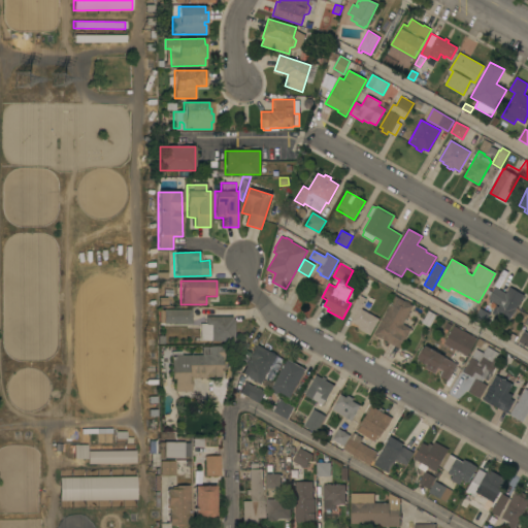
[(506,293),(509,287),(524,295),(508,322),(492,312),(496,305),(498,307),(499,305),(488,299),(495,287),(506,293)]
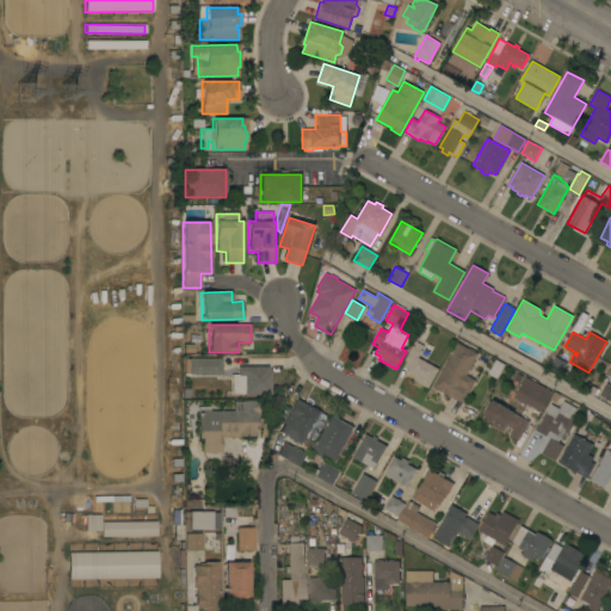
[(427,388),(405,375),(411,364),(405,360),(412,346),(414,347),(417,343),(423,346),(420,350),(421,351),(426,343),(434,346),(425,362),(438,369),(427,388)]
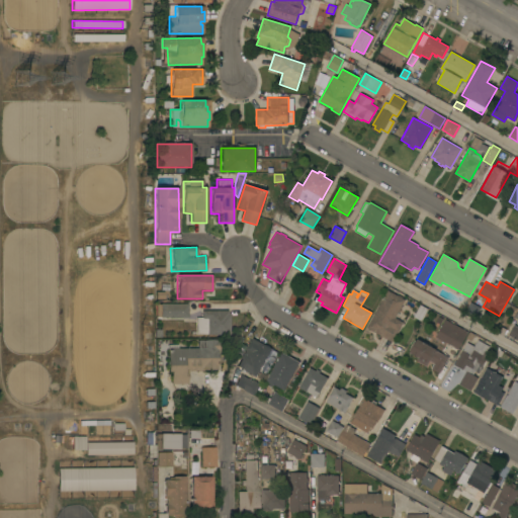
[(387,290),(405,300),(395,318),(403,323),(392,342),(366,328),(387,290)]
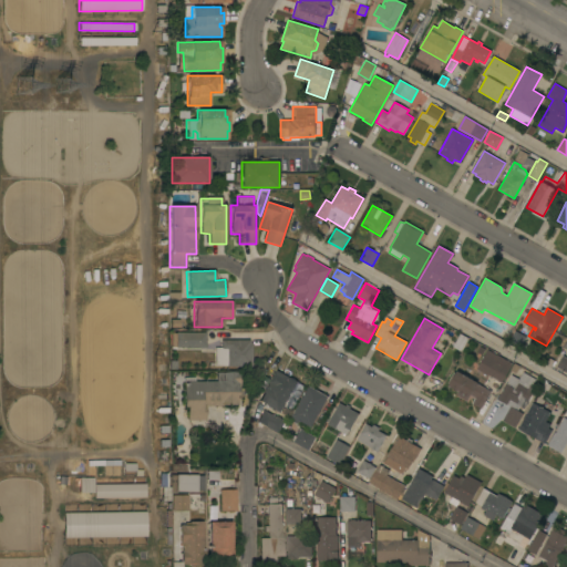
[(206,348),(176,348),(176,332),(205,332),(206,348)]
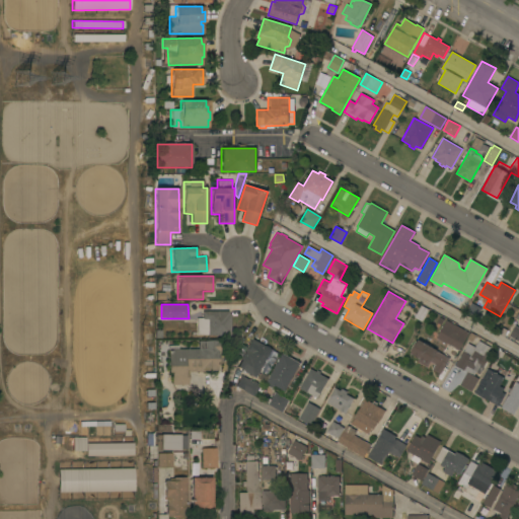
[(415,317),(422,305),(429,309),(423,321),(415,317)]
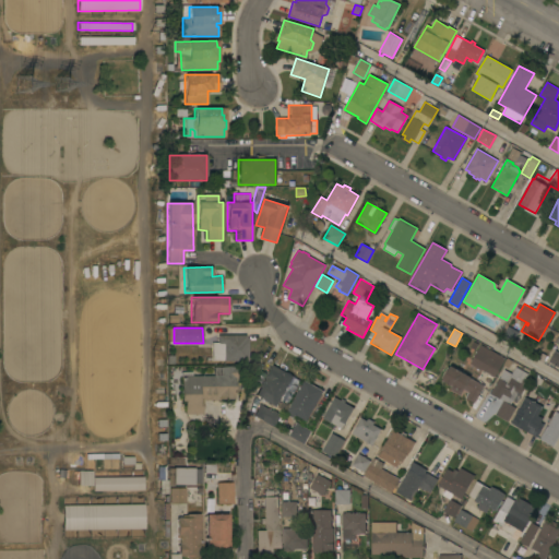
[(224,361),(224,360),(212,360),(212,343),(217,343),(217,335),(246,335),(246,339),(248,339),(248,361),(224,361)]
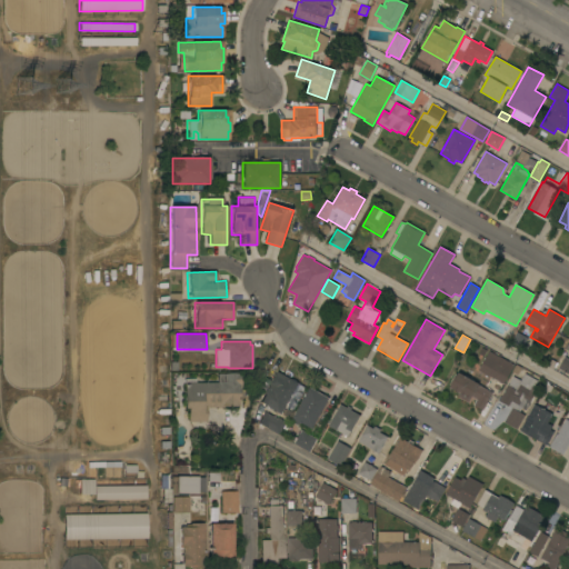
[(568,372),(559,368),(565,357),(568,359),(568,351),(568,349),(568,372)]
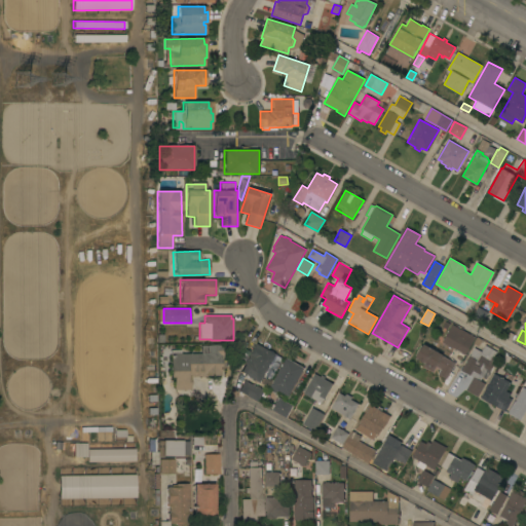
[(475,337),(465,354),(451,346),(451,347),(442,342),(452,325),(475,337)]
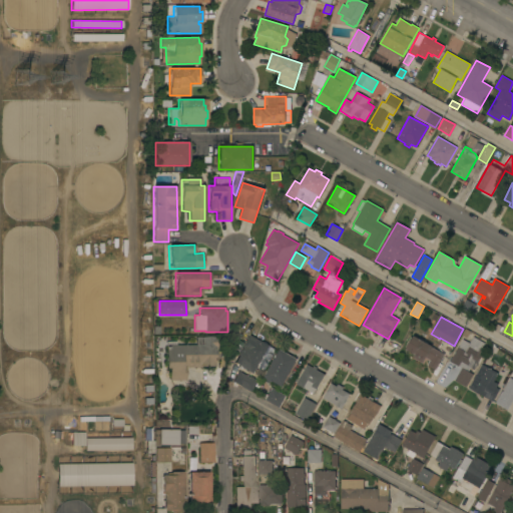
[(248,370),(248,371),(245,370),(245,369),(234,363),(239,355),(237,354),(240,349),(242,350),(248,339),(250,335),(269,346),(252,373),(248,370)]
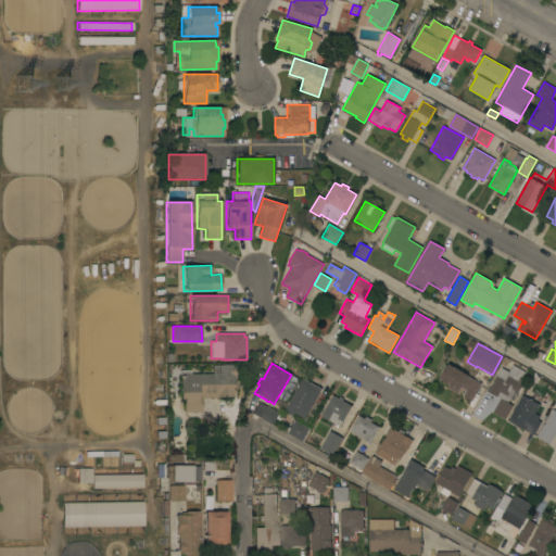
[(463,395),(466,390),(462,388),(458,393),(449,388),(451,384),(439,377),(446,363),(468,375),(467,376),(481,383),(471,401),(463,395)]
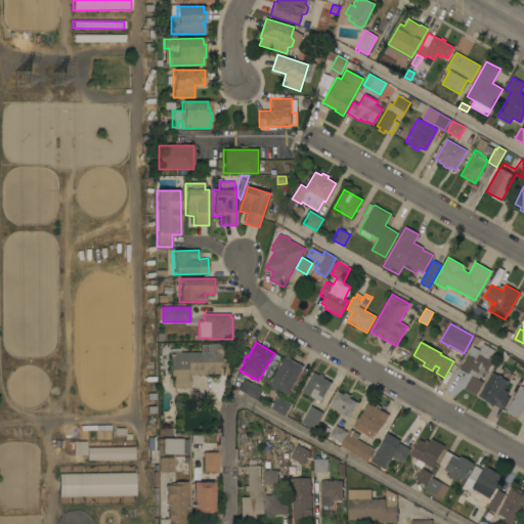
[(200,344),(225,344),(225,355),(220,355),(220,374),(206,374),(206,375),(189,376),(189,388),(173,389),(173,376),(170,376),(169,349),(180,348),(180,352),(200,352),(200,344)]
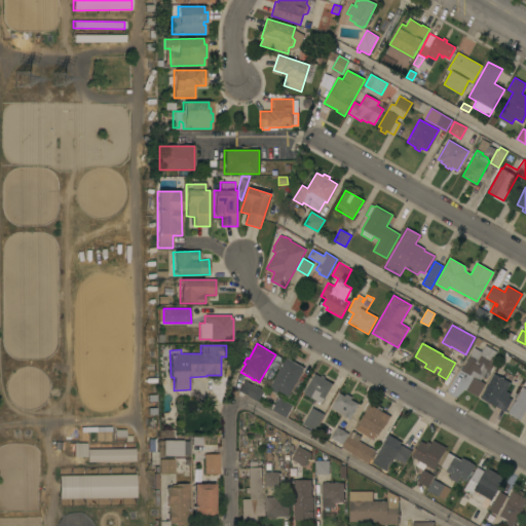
[(474,348),(481,352),(485,345),(493,349),(491,352),(493,354),(491,358),(496,361),(486,379),(482,377),(480,381),(485,383),(478,397),(466,390),(474,377),(461,371),(474,348)]
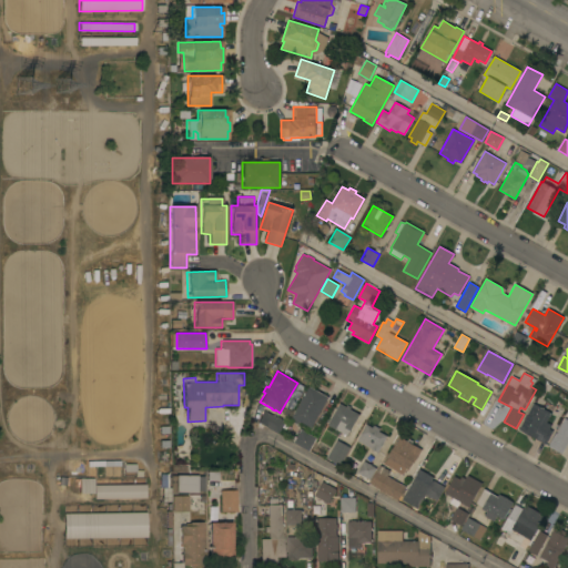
[(301,422),(300,424),(291,418),(310,387),(328,397),(311,428),(301,422)]
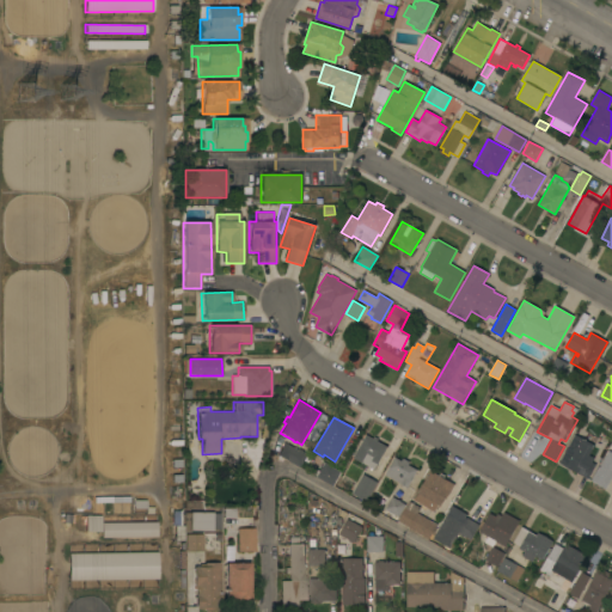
[(366,435),(373,439),(374,436),(378,439),(377,440),(387,447),(377,464),(374,470),(353,458),(366,435)]
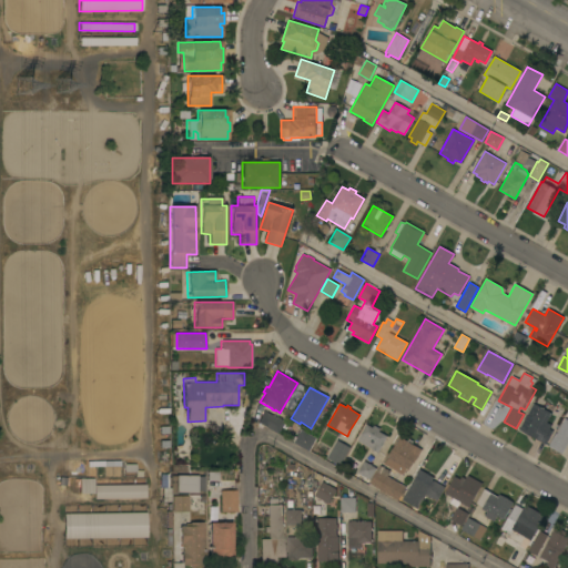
[(534,404),(551,414),(546,423),(551,425),(549,429),(553,432),(546,444),(519,429),(534,404)]
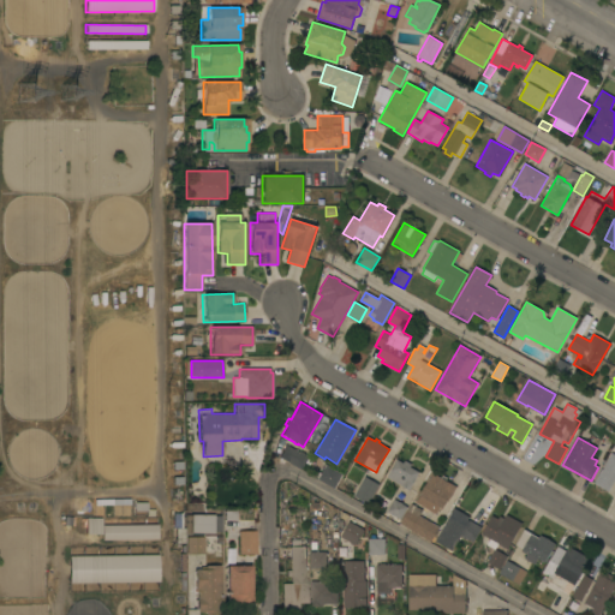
[(279,458),(286,445),(299,452),(299,451),(304,453),(304,454),(309,458),(302,470),(279,458)]
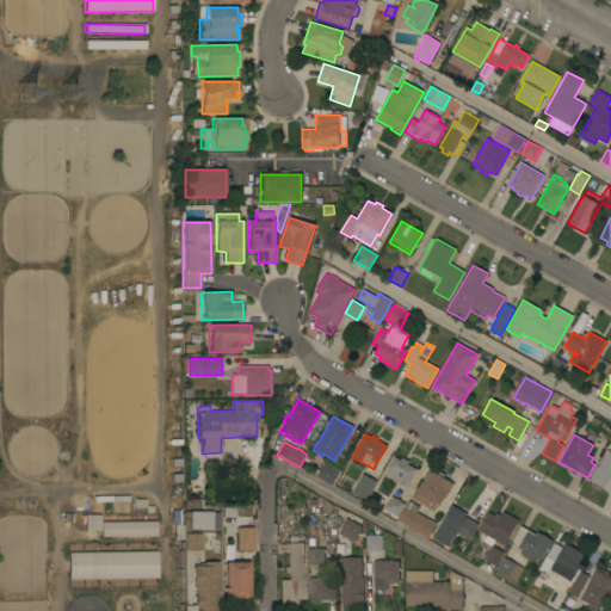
[(610,451),(610,476),(605,488),(590,480),(597,466),(599,467),(608,450),(610,451)]
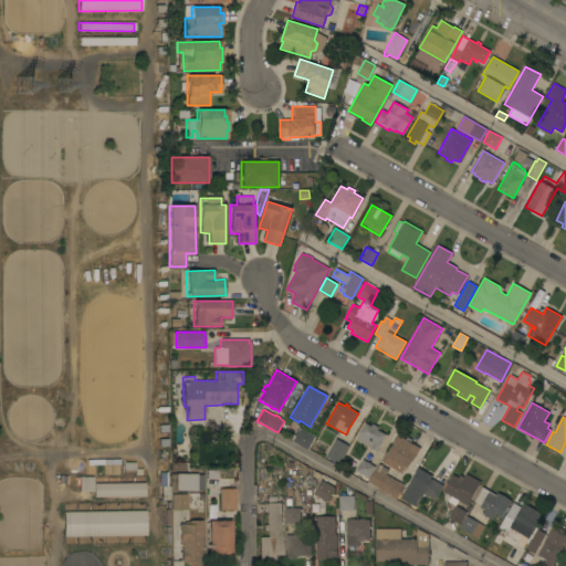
[(365,422),(371,426),(373,425),(378,428),(377,430),(386,435),(377,451),(375,450),(375,451),(371,449),(371,448),(356,439),(365,422)]
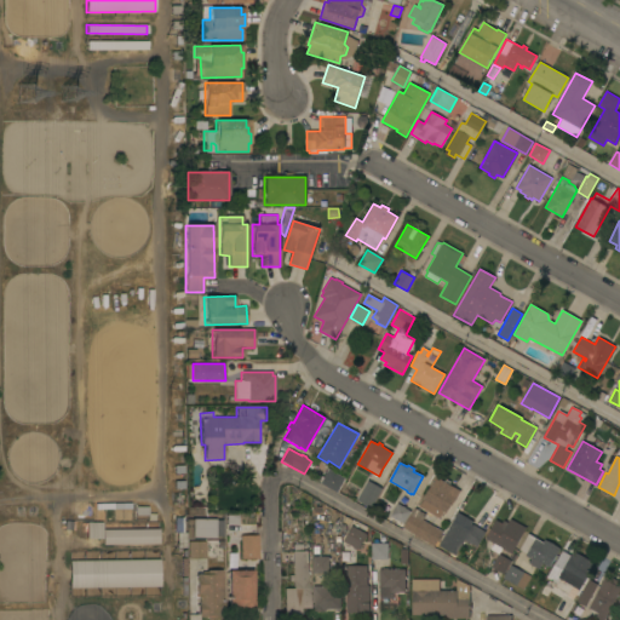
[(328,469),(345,478),(337,493),(321,483),(328,469)]
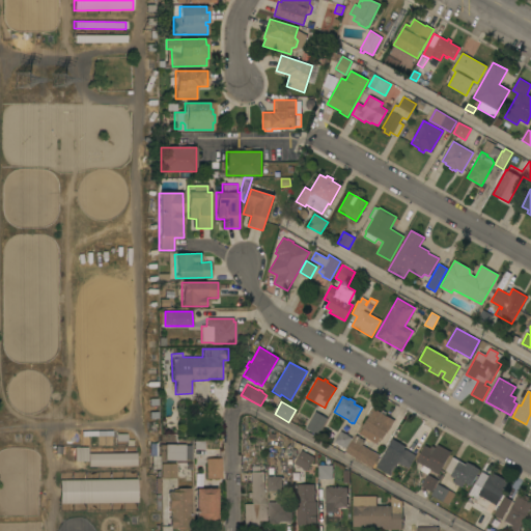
[(381,413),(382,410),(387,413),(385,415),(394,420),(387,434),(385,431),(382,439),(380,438),(376,444),(359,435),(372,408),(381,413)]
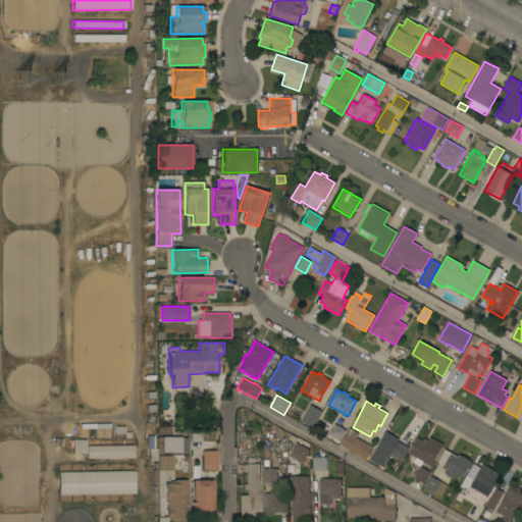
[(309,405),(322,411),(313,428),(301,421),(309,405)]
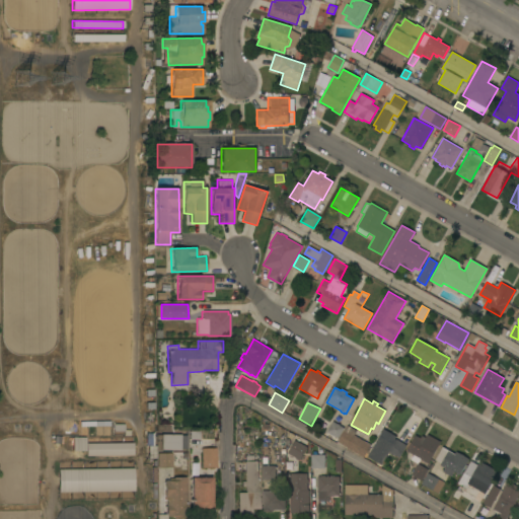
[(326,432),(332,421),(344,428),(338,439),(326,432)]
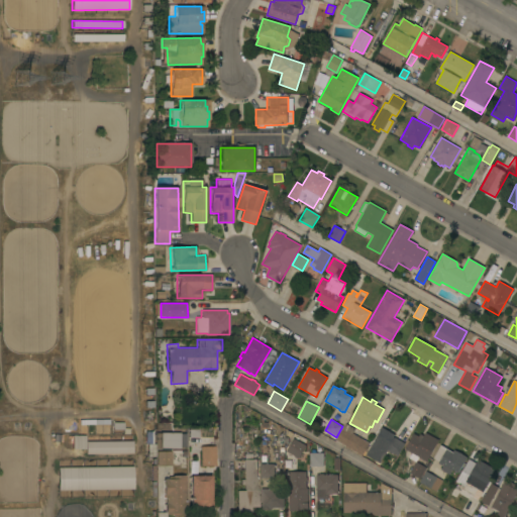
[(335,439),(345,423),(355,429),(352,433),(370,443),(362,455),(335,439)]
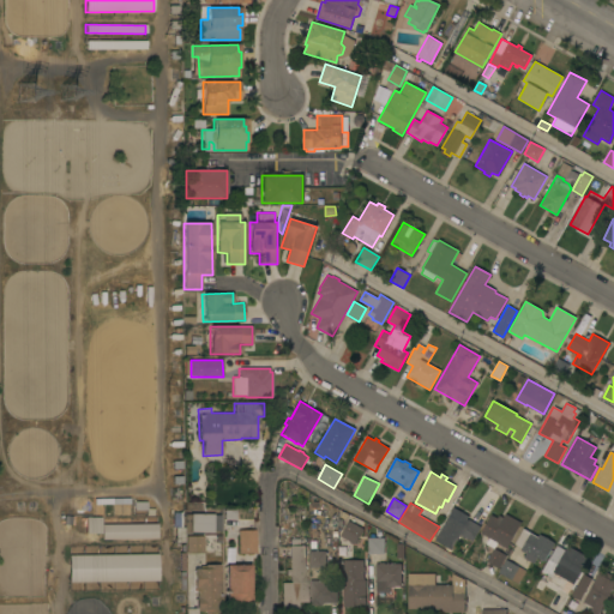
[(453,507),(470,517),(468,519),(481,527),(471,542),(465,540),(467,539),(459,535),(450,553),(444,549),(446,547),(434,540),(453,507)]
